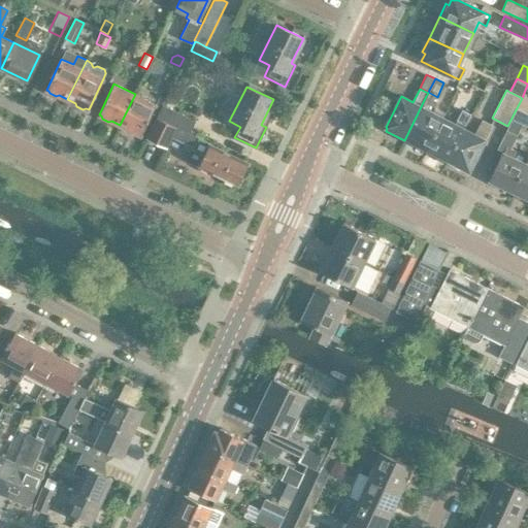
[(404,140),(426,152),(441,120),(428,113),(436,97),(428,93),(426,96),(404,140)]
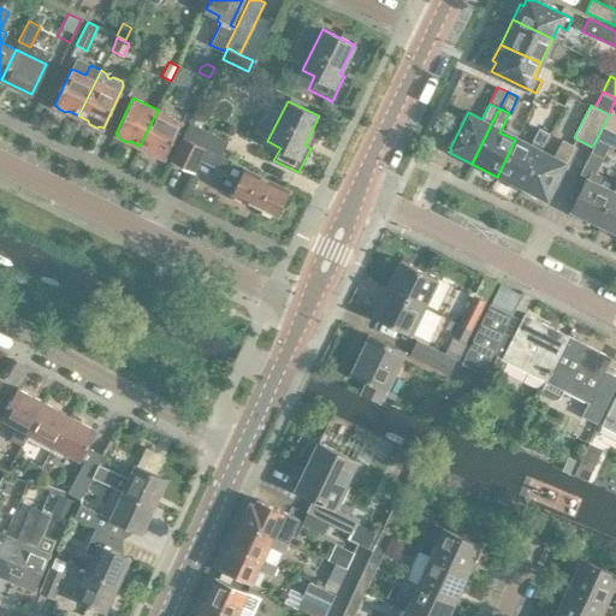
[(158,110),(140,146),(149,150),(150,154),(158,158),(161,157),(164,158),(182,122),(158,110)]
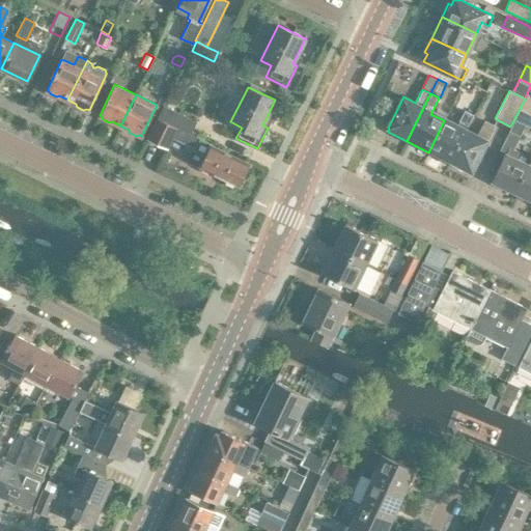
[(158,117),(191,133),(196,121),(163,106),(158,117)]
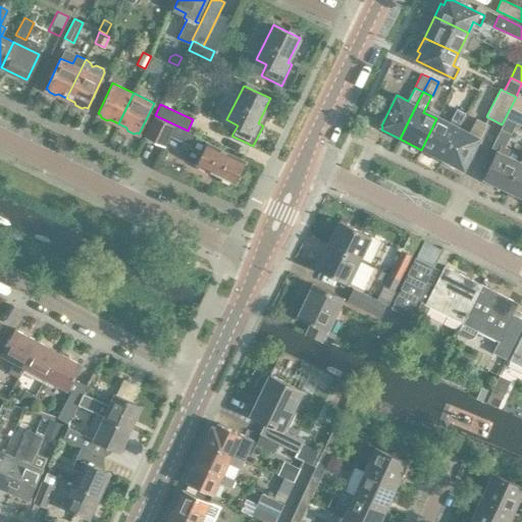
[(516,122),(515,123),(521,125),(521,112),(513,109),(508,119),(516,122)]
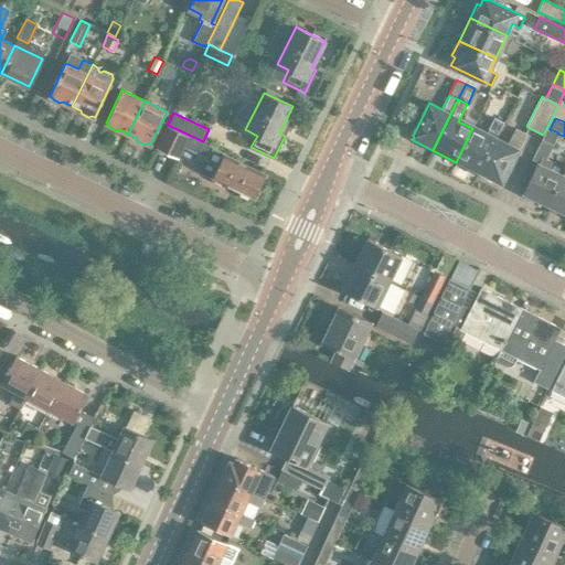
[(456,162),(477,172),(493,139),(500,125),(491,120),(484,135),(472,128),(456,162)]
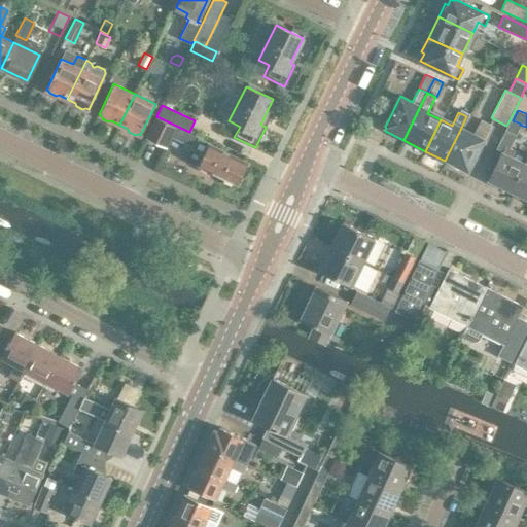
[(199,165),(209,144),(209,143),(198,138),(155,117),(145,138),(166,148),(167,146),(175,150),(180,139),(194,145),(186,159),(199,165)]
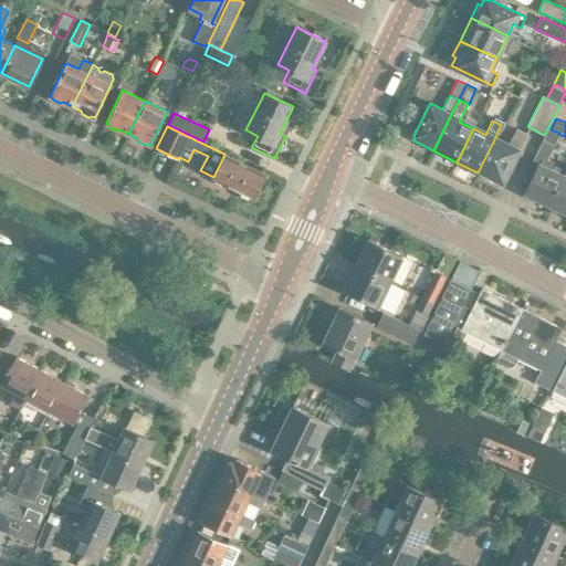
[(554,145),(558,134),(559,133),(551,129),(548,127),(543,139),(554,145)]
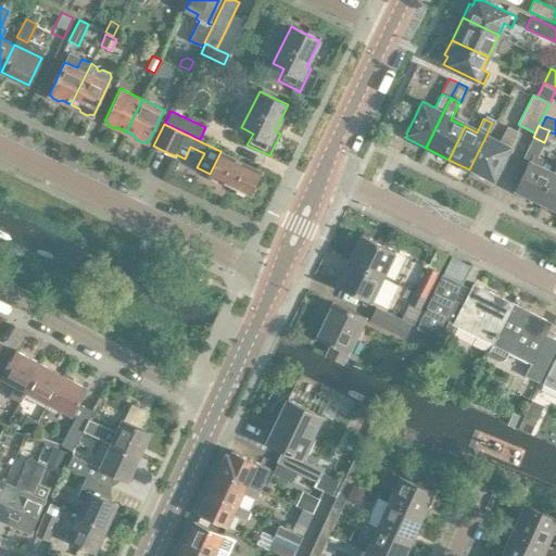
[(485,137),(469,169),(483,177),(485,175),(493,179),(517,131),(509,127),(506,134),(504,134),(498,143),(485,137)]
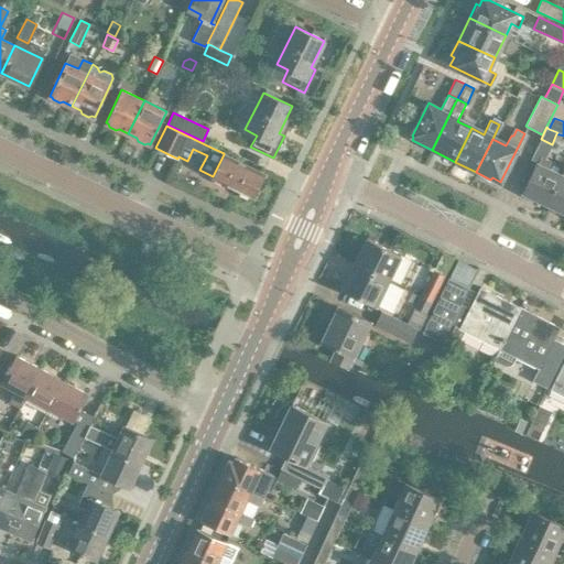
[(224,154),(213,176),(253,197),(264,174),(224,154)]
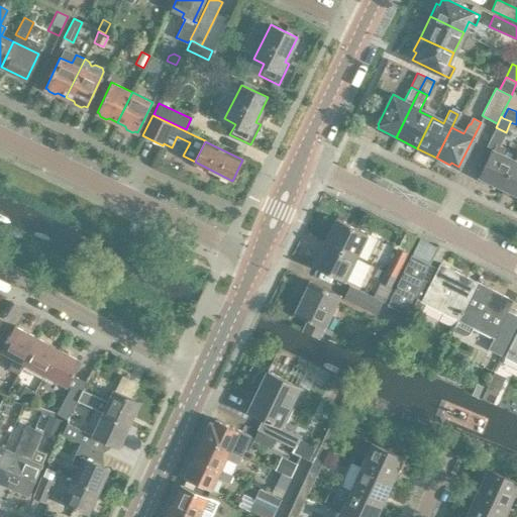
[(479,177),(501,188),(515,160),(492,148),(479,177)]
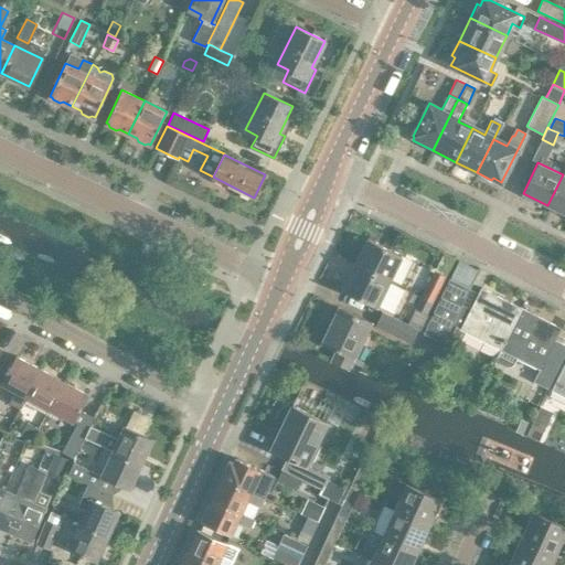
[(547,205),(564,212),(564,171),(564,174),(563,174),(547,205)]
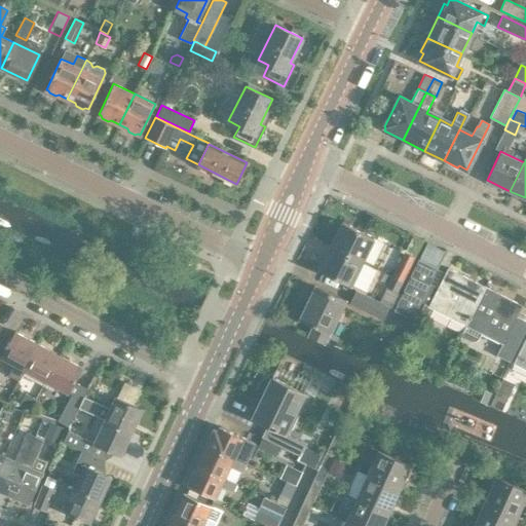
[(342,222),(331,246),(362,261),(363,260),(374,265),(384,242),(374,237),(342,222)]
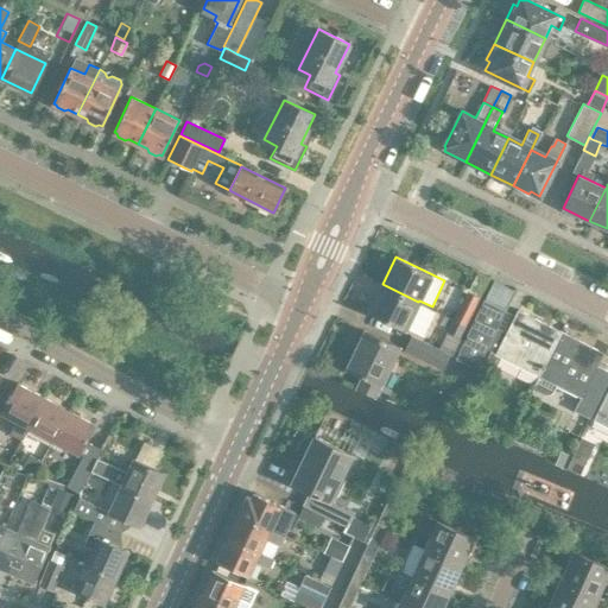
[(382,284),(368,312),(405,330),(406,327),(424,336),(435,312),(418,303),(418,302),(382,284)]
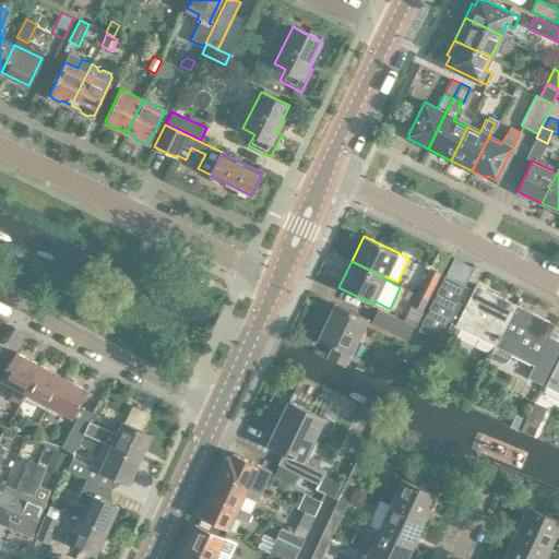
[(429,269),(417,294),(427,299),(440,273),(429,269)]
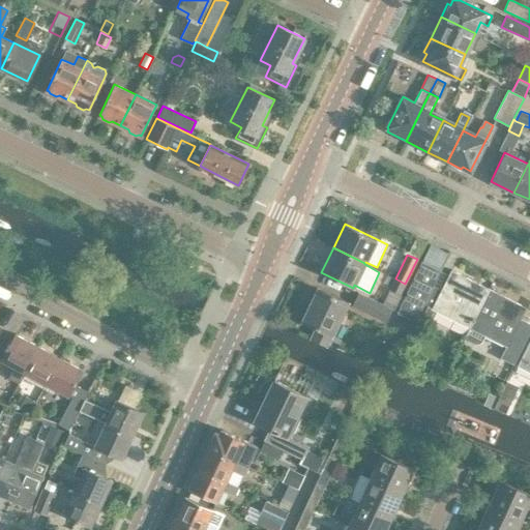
[(440,270),(421,261),(398,312),(416,321),(418,316),(433,286),(440,270)]
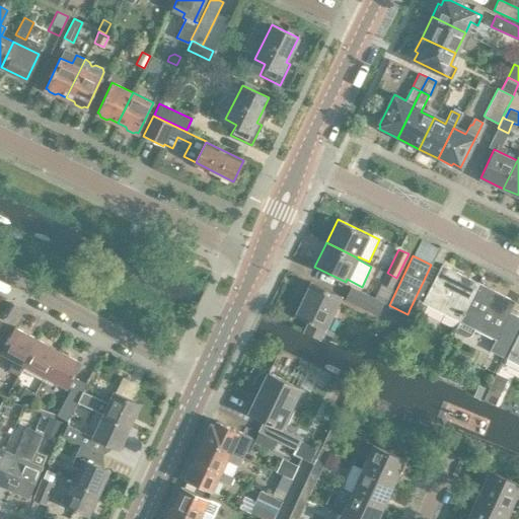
[(424,302),(459,320),(478,283),(442,264),(432,284),(424,280),(410,309),(418,313),(424,302)]
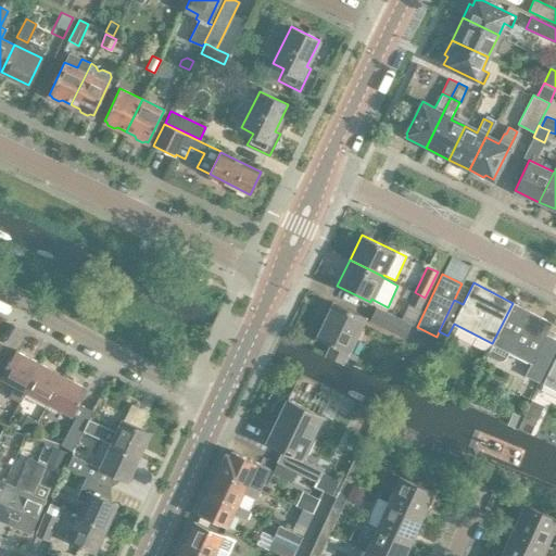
[(425,298),(415,292),(409,303),(419,308),(425,298)]
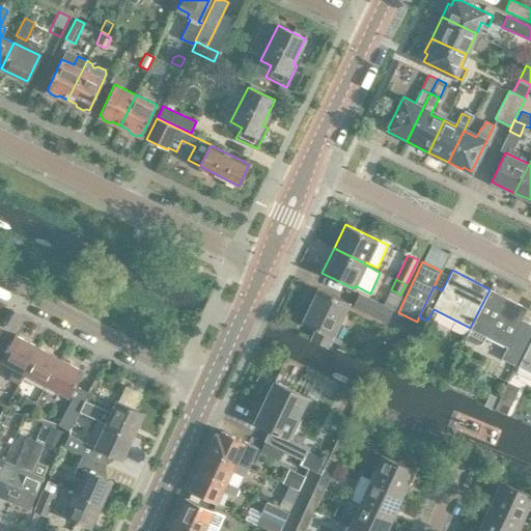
[(303,322),(317,328),(312,338),(327,345),(348,303),(319,288),(314,298),(310,300),(308,304),(309,308),(303,322)]
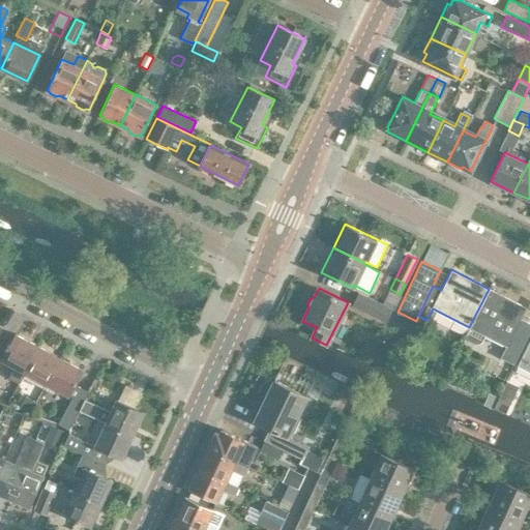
[(489,289),(469,327),(470,328),(468,332),(469,332),(468,337),(470,343),(474,344),(478,343),(482,340),(484,335),(505,346),(500,357),(513,364),(529,330),(529,323),(521,319),(526,307),(489,289)]
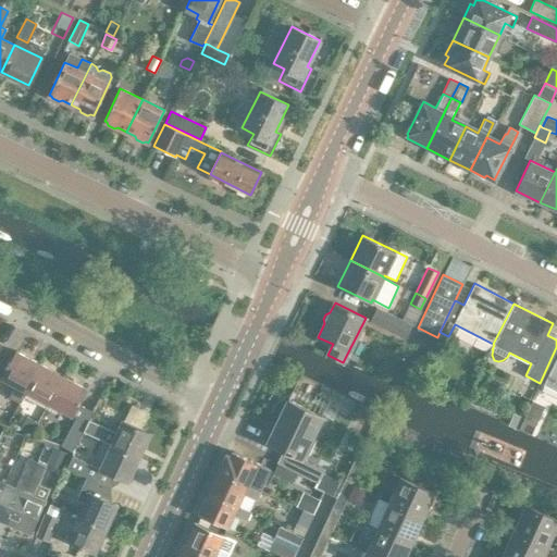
[(371,322),(406,338),(412,323),(378,307),(371,322)]
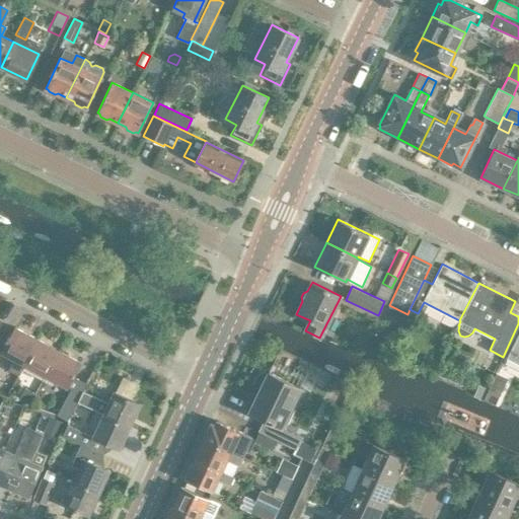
[(18,375),(23,363),(36,338),(15,326),(2,352),(13,358),(7,369),(18,375)]
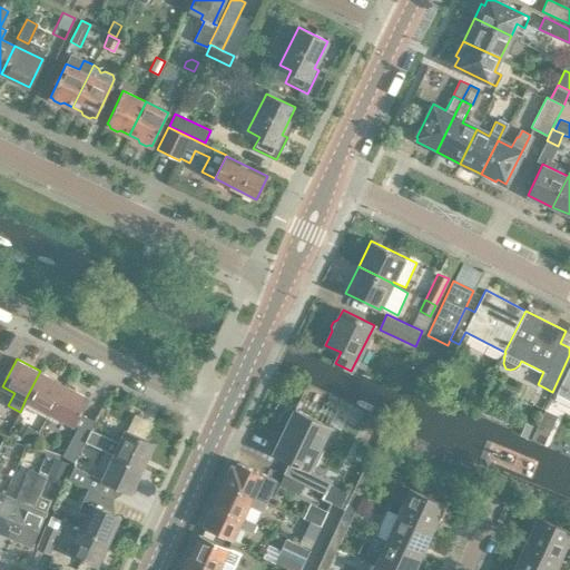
[(569,366),(557,393),(569,400),(569,366)]
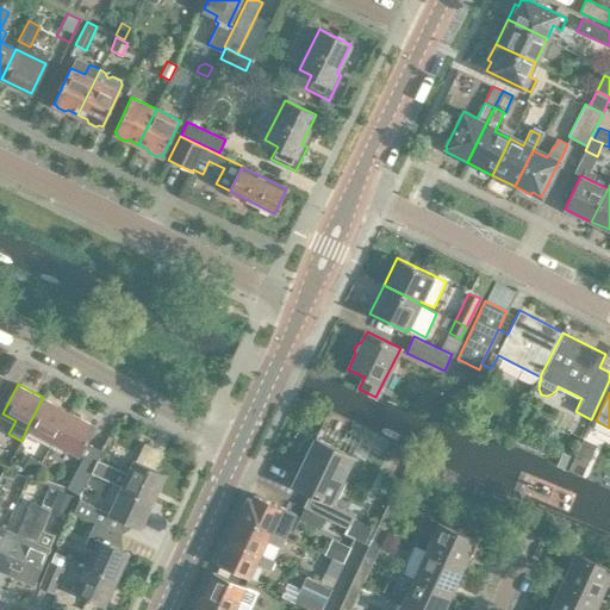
[(27,427),(54,441),(69,411),(43,397),(27,427)]
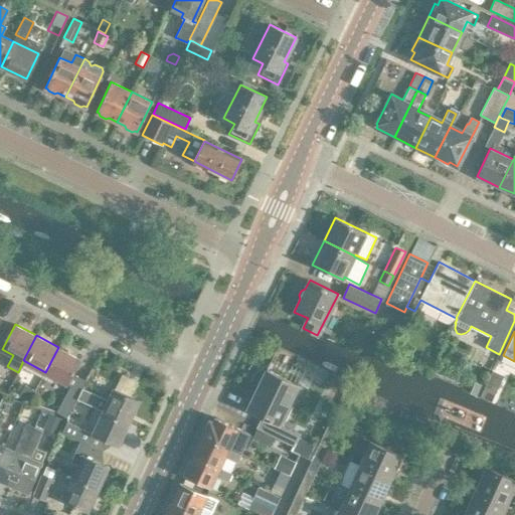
[(58,347),(45,372),(66,383),(79,359),(58,347)]
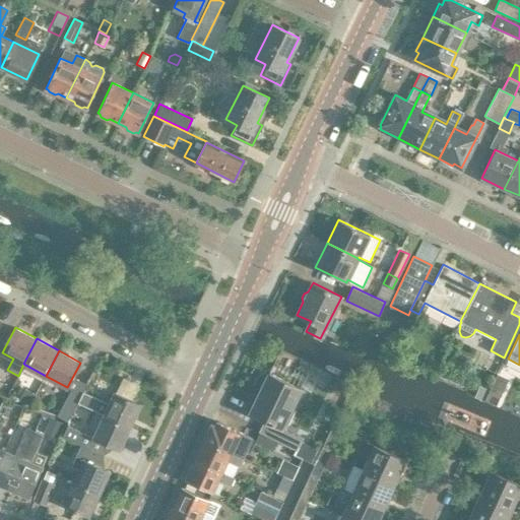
[(490,389),(484,399),(495,404),(500,394),(505,383),(508,378),(498,373),(495,379),(490,389)]
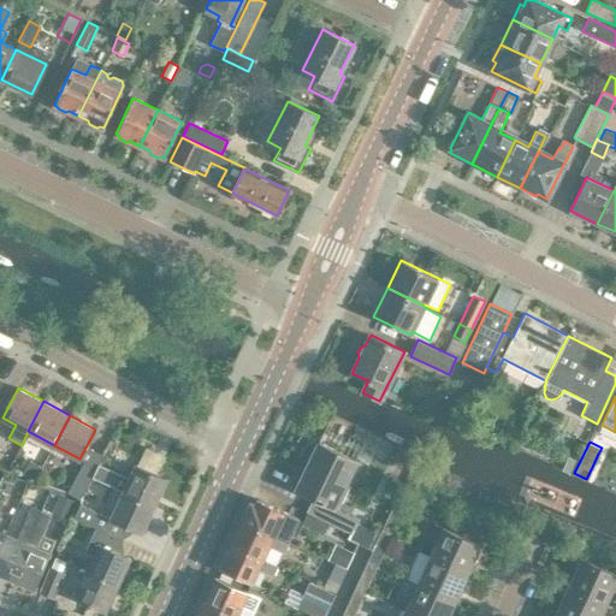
[(296,489),(333,507),(337,509),(360,462),(318,443),(306,469),(302,468),(297,477),(301,479),(296,489)]
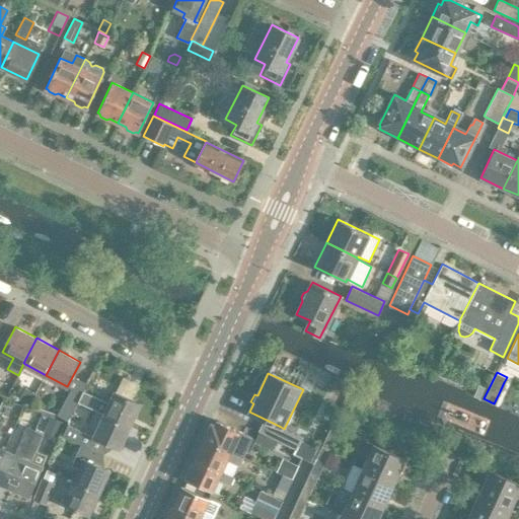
[(77,401),(103,414),(130,426),(140,403),(114,391),(108,402),(83,391),(86,383),(77,378),(68,396),(77,401)]
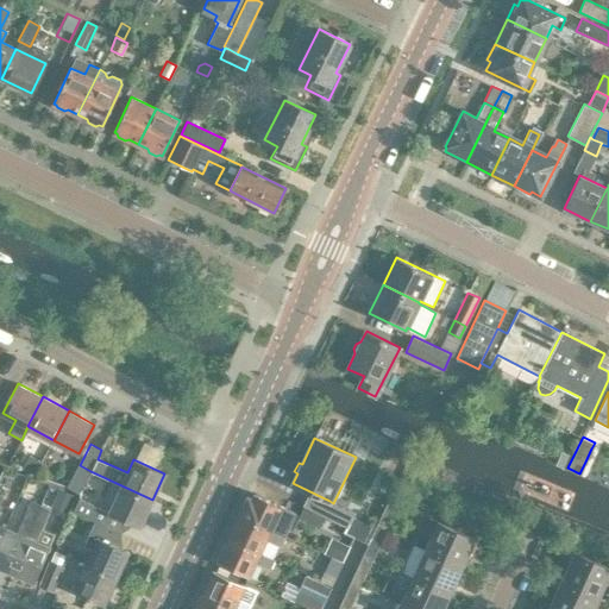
[(29,454),(22,468),(33,475),(41,462),(29,454)]
